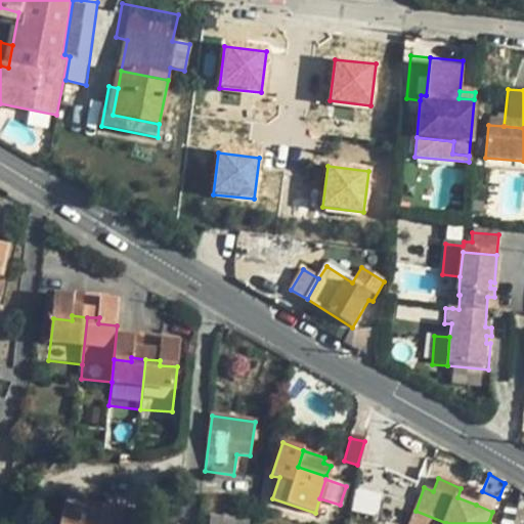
[(476,505),(492,512),(498,498),(482,491),(476,505)]
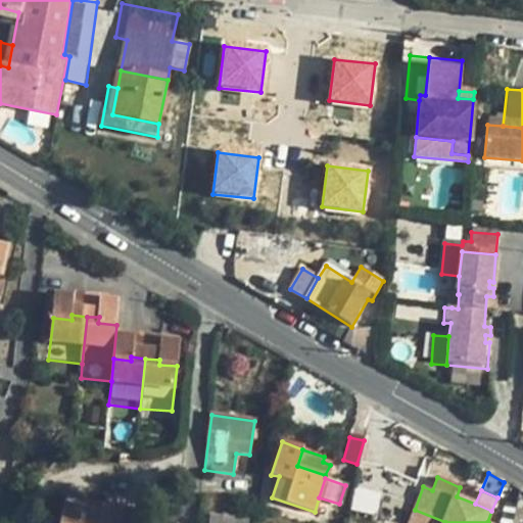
[(66,501),(64,511),(98,517),(100,508),(66,501)]
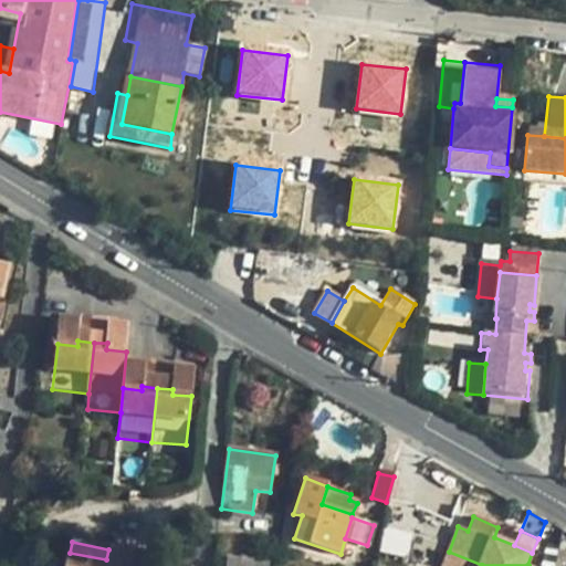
[(70,553),(66,565),(152,565),(154,558),(108,549),(106,559),(70,553)]
